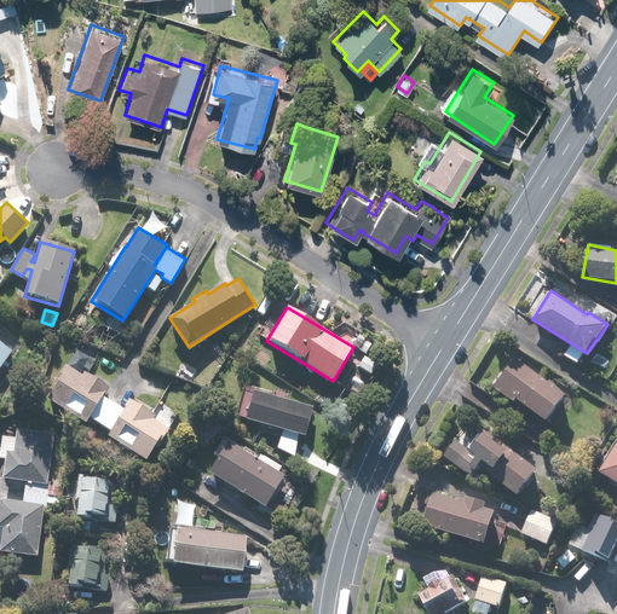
[(0,370),(13,349),(0,340),(0,370)]
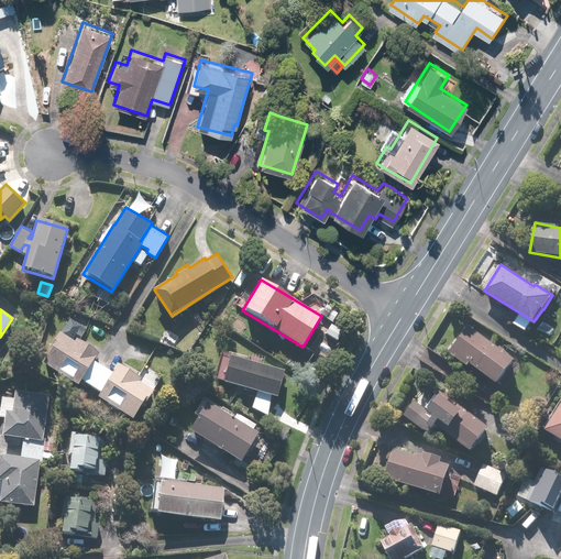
[(496,384),(515,361),(505,352),(507,350),(502,346),(499,348),(471,325),(449,351),(468,365),(470,363),(496,384)]
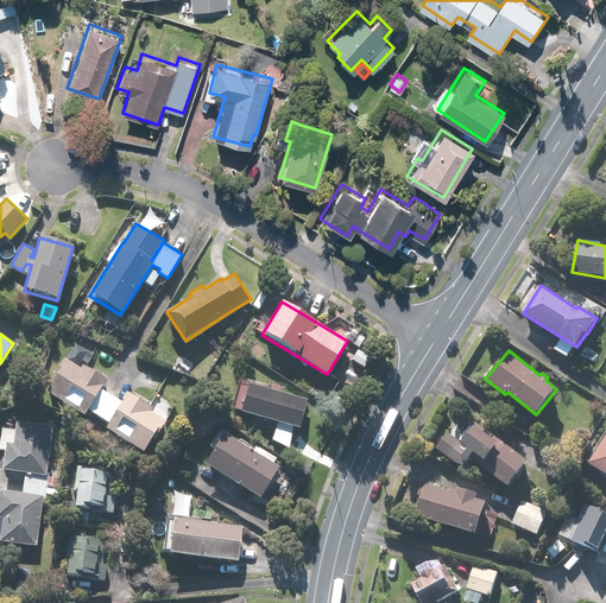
[(84,416),(87,411),(108,423),(105,429),(143,451),(151,437),(155,439),(166,419),(151,410),(152,406),(127,392),(122,400),(101,388),(107,378),(82,363),(81,367),(64,357),(52,376),(54,378),(45,393),(84,416)]
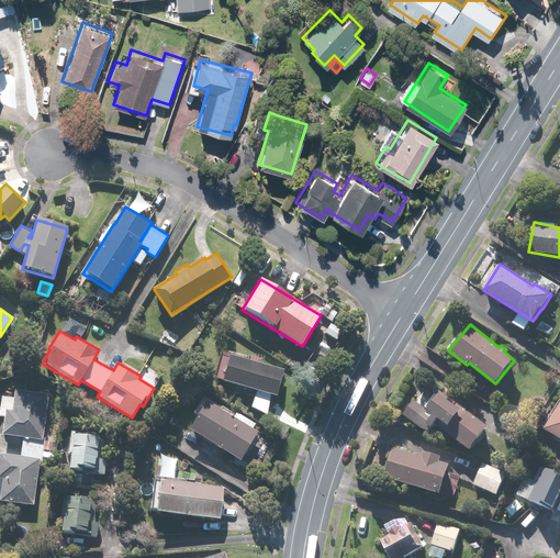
[(266,412),(271,394),(276,397),(283,368),(261,361),(261,360),(262,355),(249,350),(248,356),(222,348),(214,376),(222,378),(222,381),(256,391),(252,405),(266,412)]
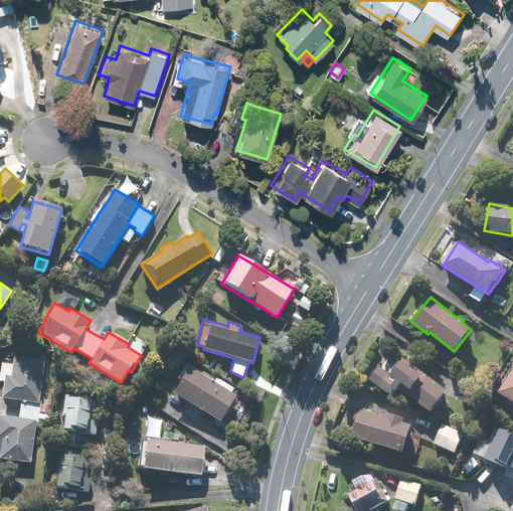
[(11,375),(5,374),(2,396),(8,397),(39,402),(45,359),(14,354),(11,375)]
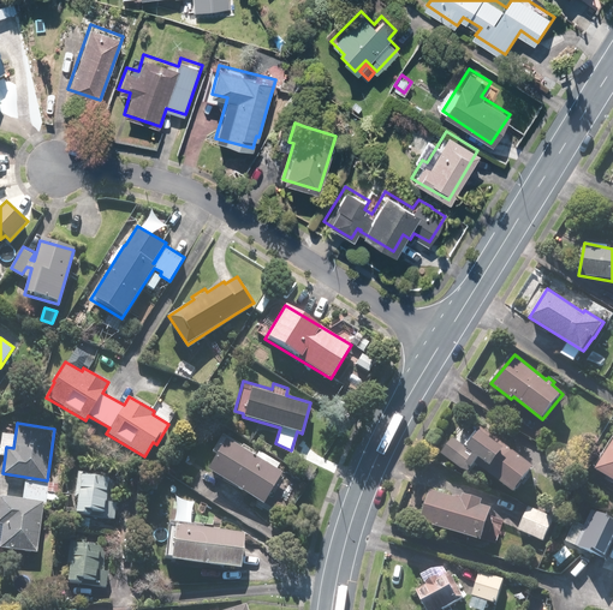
[(515,492),(535,467),(483,425),(466,446),(454,436),(442,450),(469,472),(477,462),(515,492)]
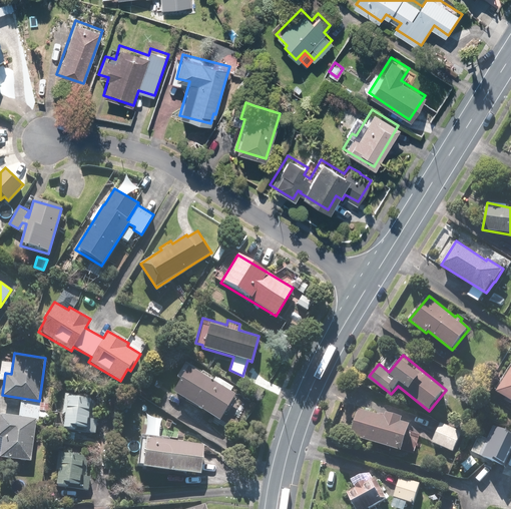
[(187,365),(171,392),(219,420),(235,393),(187,365)]
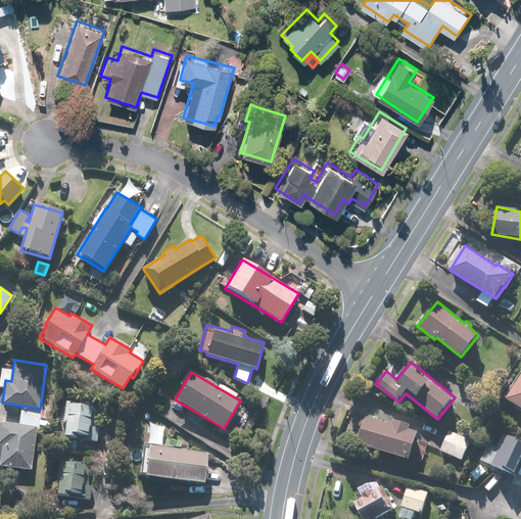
[(520,374),(506,399),(520,409),(520,374)]
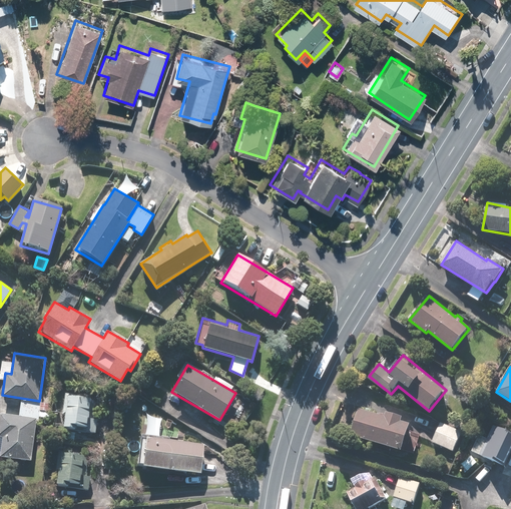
[(88,416),(87,416),(89,395),(65,392),(63,414),(64,414),(63,421),(62,428),(68,429),(96,432),(97,420),(87,419),(88,416)]
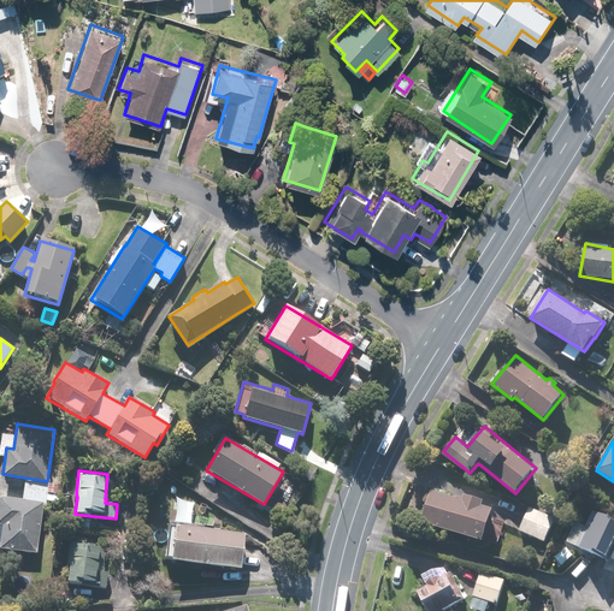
[(25,479),(23,498),(0,494),(0,522),(4,523),(0,547),(39,552),(41,525),(45,502),(47,503),(46,504),(53,505),(60,506),(63,493),(48,491),(58,492),(59,481),(49,480),(49,482),(25,479)]
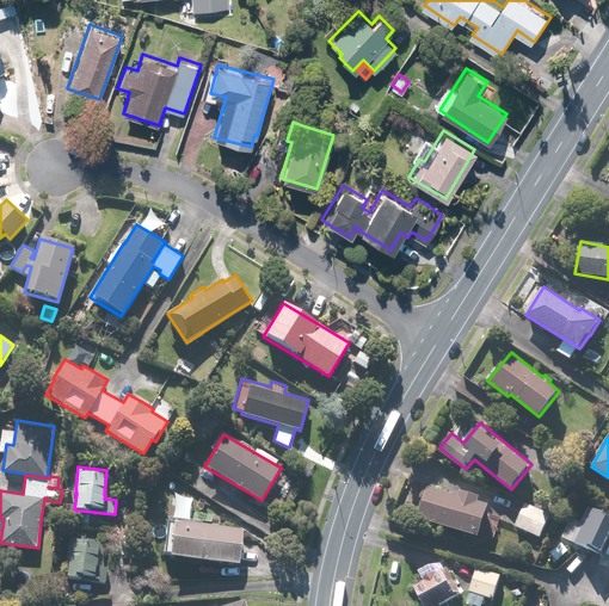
[(460,495),(429,484),(418,517),(479,538),(490,506),(479,501),(480,498),(461,490),(460,495)]
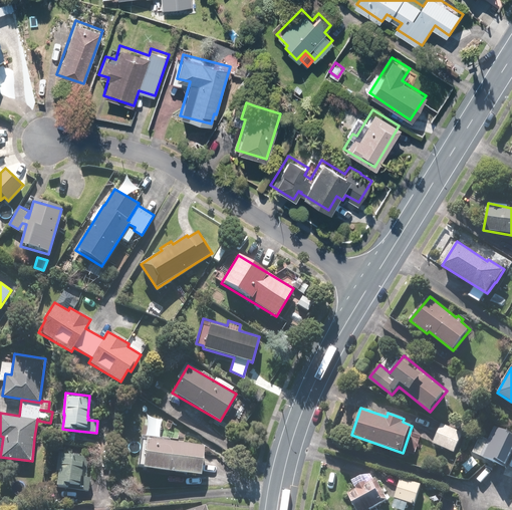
[(443,422),(434,441),(455,451),(464,432),(443,422)]
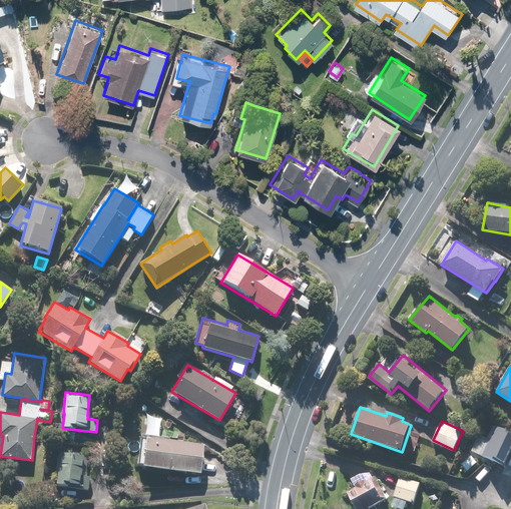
[(510,430),(495,423),(480,454),(505,466),(510,455),(510,430)]
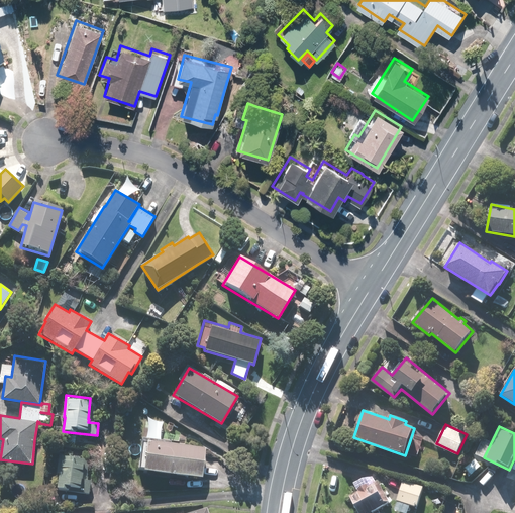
[(204,447),(144,442),(141,473),(201,479),(204,447)]
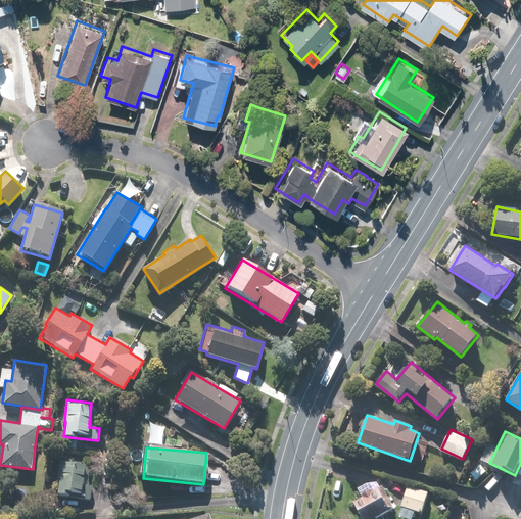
[(85,465),(61,462),(57,496),(70,497),(70,493),(81,494),(85,465)]
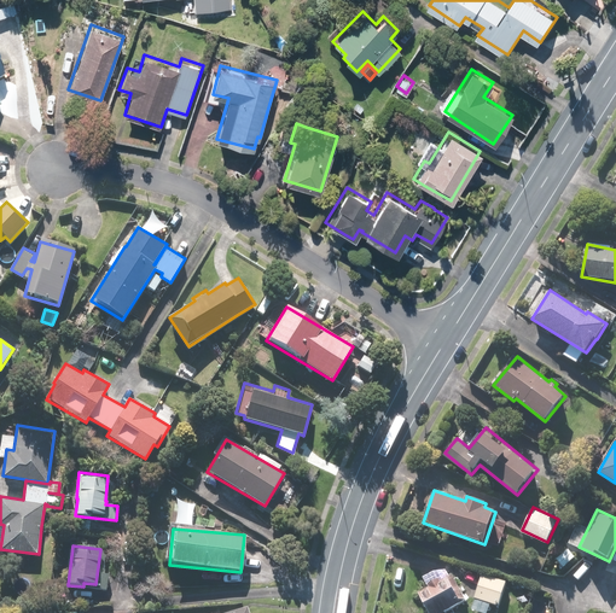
[(557,556),(564,565),(577,555),(570,547),(557,556)]
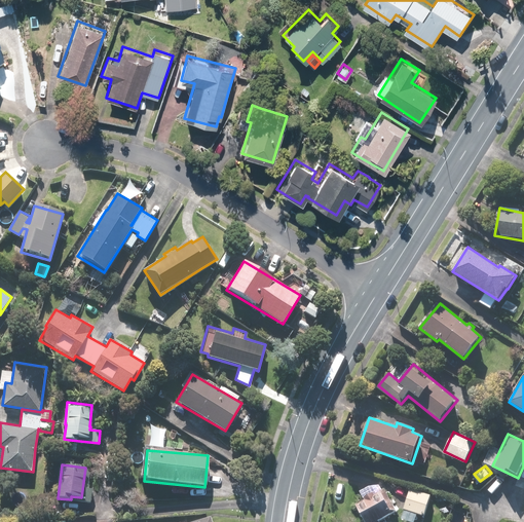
[(411,487),(405,508),(425,515),(433,493),(411,487)]
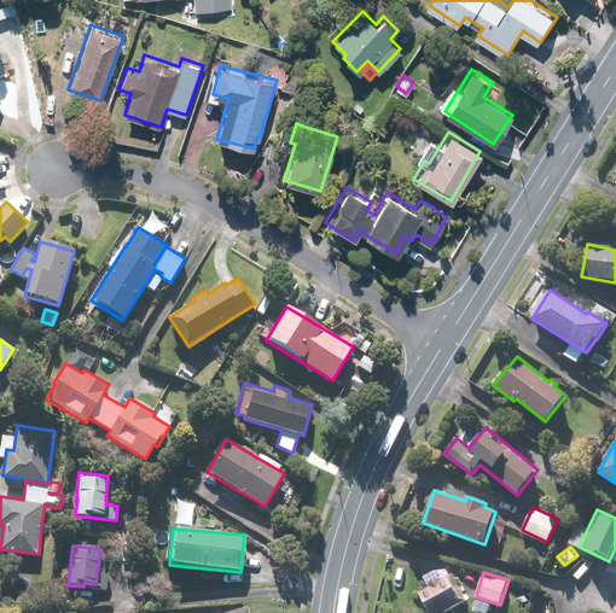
[(428,583),(429,585),(416,593),(425,612),(442,612),(468,601),(453,573),(441,579),(440,577),(428,583)]
